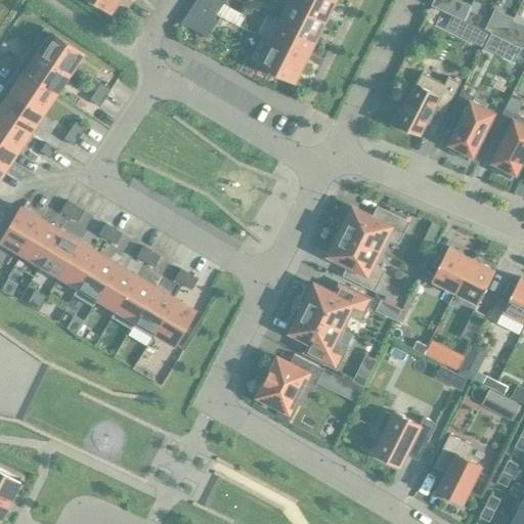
[(93,0),(111,10),(117,0),(93,0)]
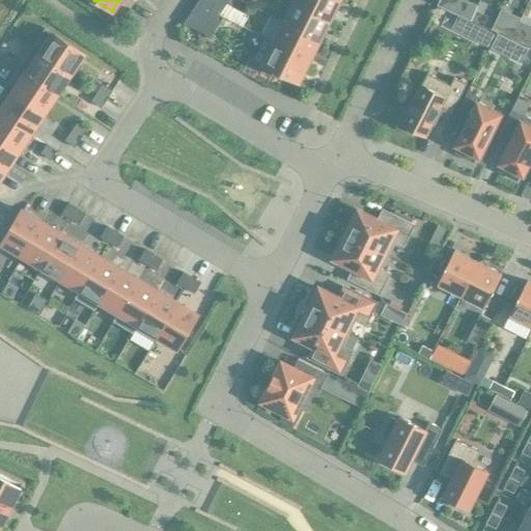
[(219,15),(224,6),(214,0),(198,0),(198,1),(219,15)]
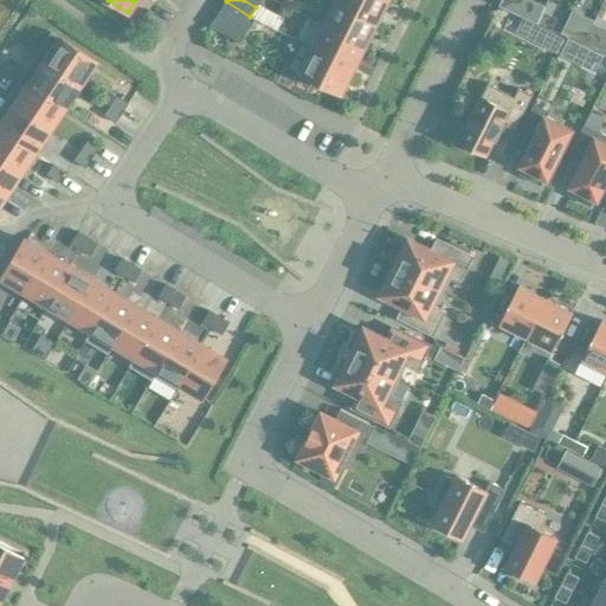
[(386,1),(384,0),(335,0),(335,4),(375,24),(386,1)]
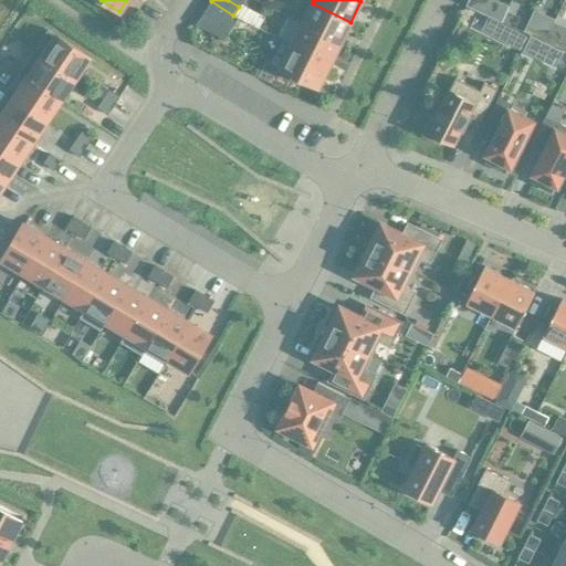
[(493,0),(491,0),(485,13),(499,20),(506,7),(493,0)]
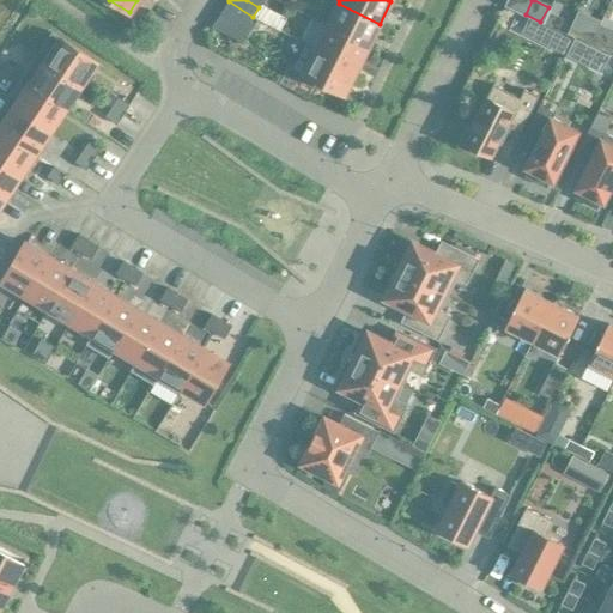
[(229,1),(220,14),(244,29),(253,17),(229,1)]
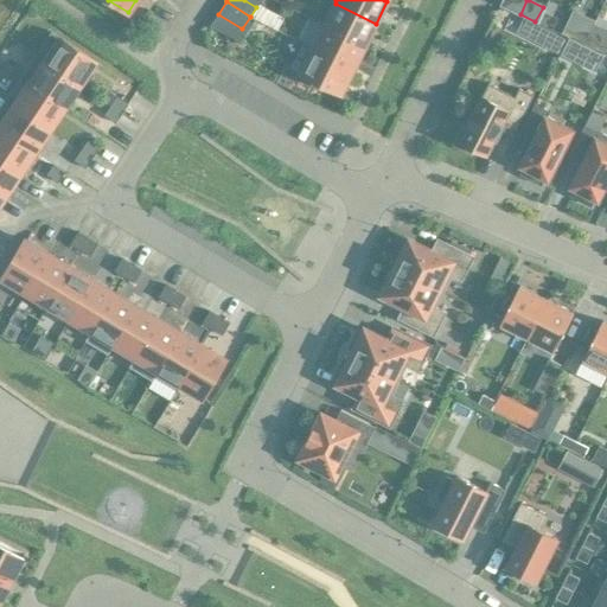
[(250,17),(259,21),(266,10),(259,4),(256,7),(250,17)]
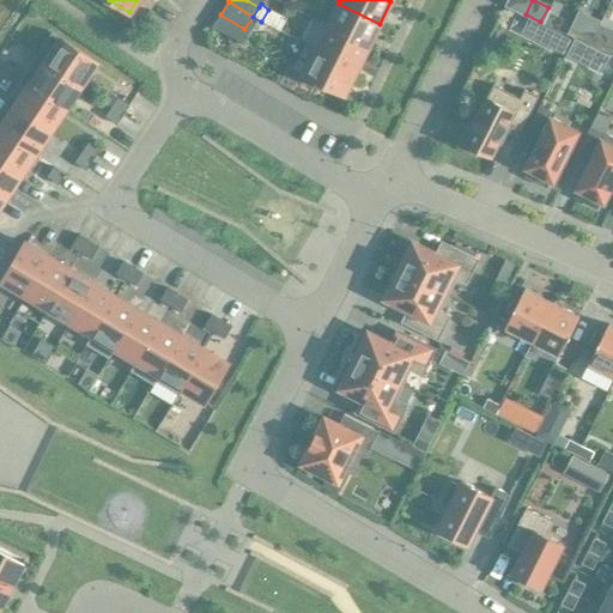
[(380,24),(339,4),(327,26),(368,47),(380,24)]
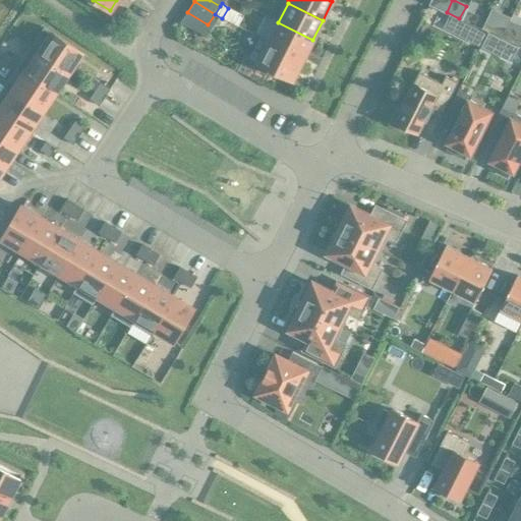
[(228,8),(222,18),(236,27),(243,16),(228,8)]
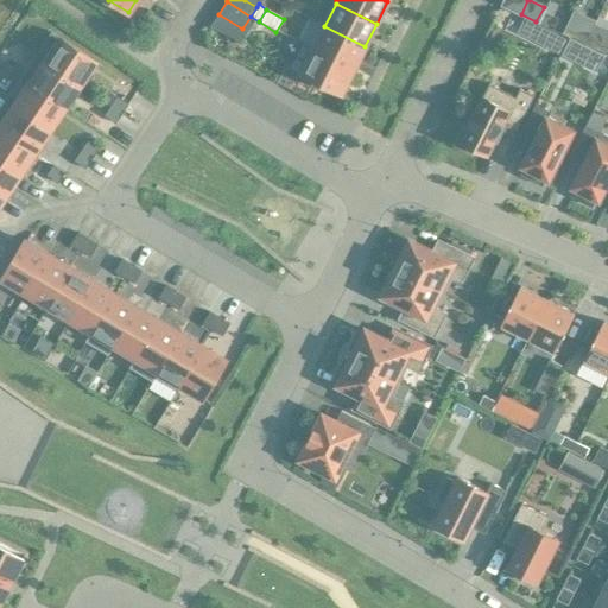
[(543,12),(537,25),(552,31),(557,18),(543,12)]
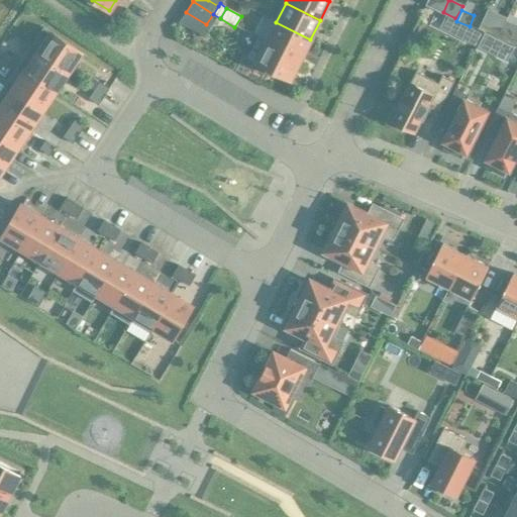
[(499,33),(505,21),(506,18),(499,14),(495,13),(488,28),(499,33)]
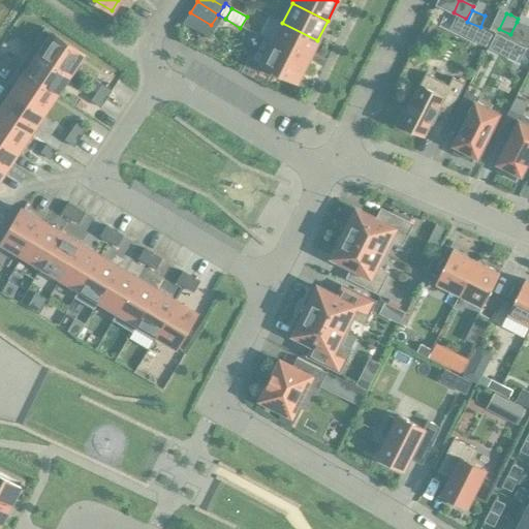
[(317,40),(282,23),(273,42),(263,37),(262,38),(307,61),(317,40)]
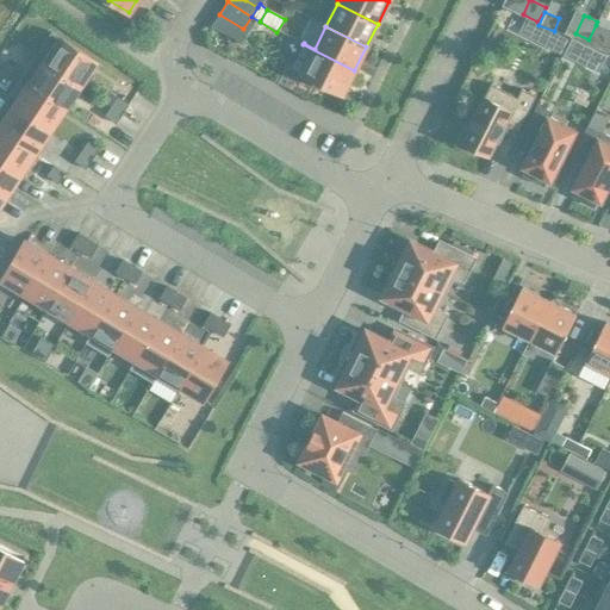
[(35,56),(79,86),(94,63),(50,32),(35,56)]
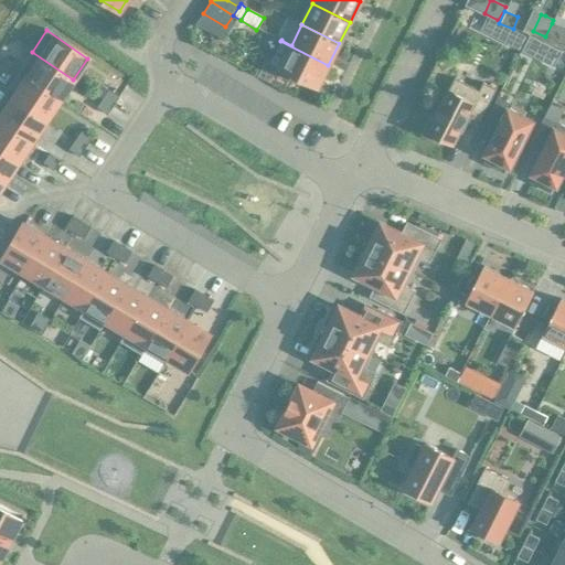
[(515,32),(509,45),(519,51),(525,36),(515,32)]
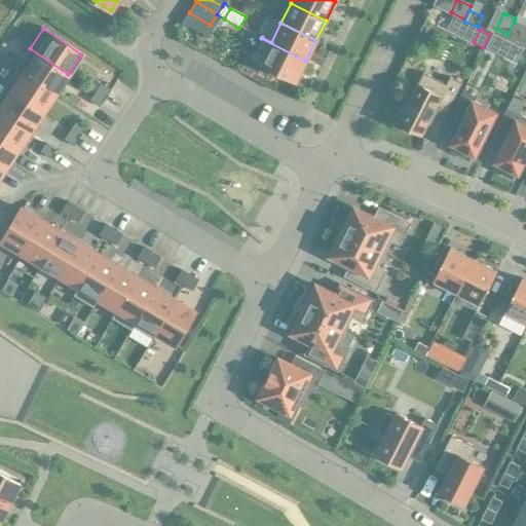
[(485,48),(495,53),(502,40),(492,34),(485,48)]
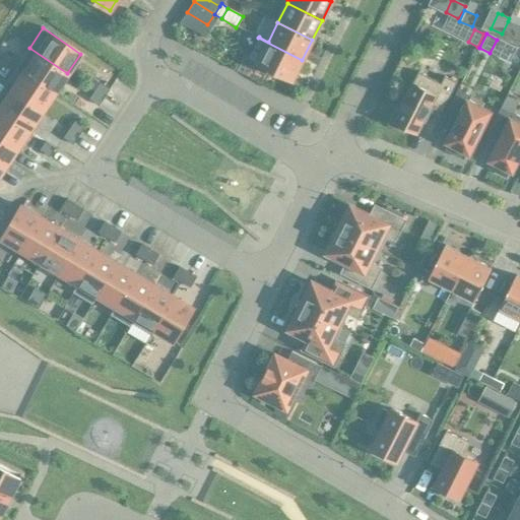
[(302,60),(258,38),(248,58),(291,80),(302,60)]
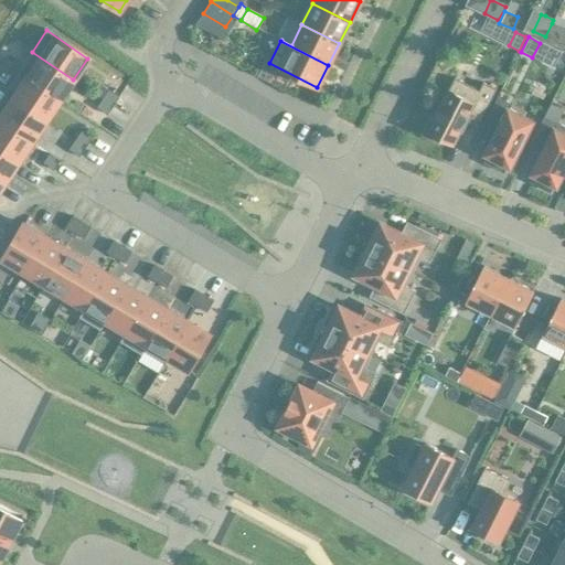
[(60,100),(73,80),(32,52),(18,73),(60,100)]
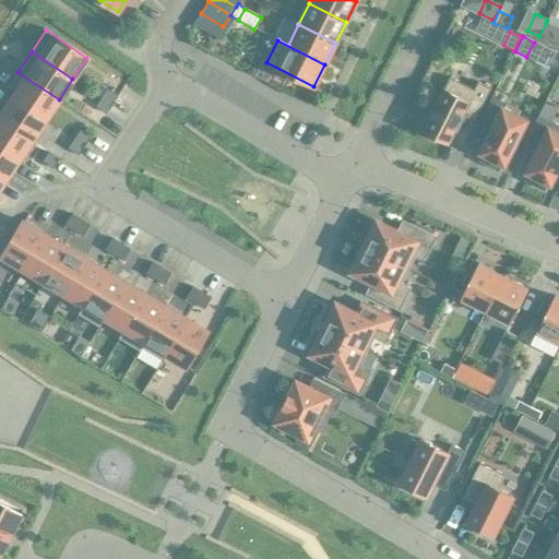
[(59,99),(18,72),(3,93),(45,120),(59,99)]
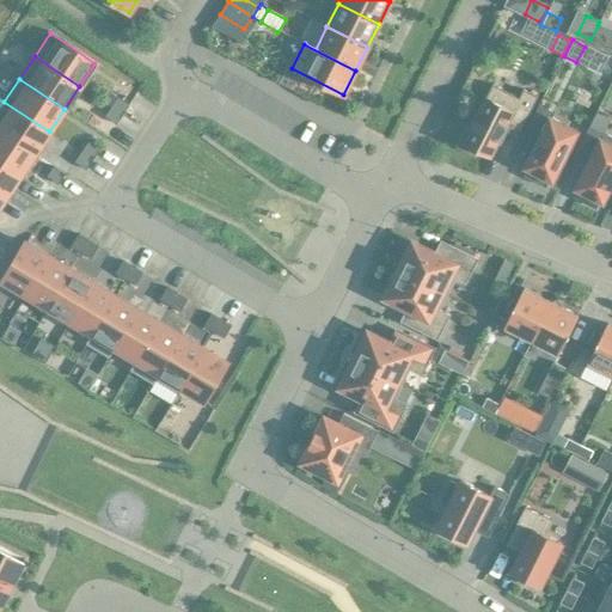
[(454,147),(475,157),(477,151),(490,157),(499,140),(500,141),(507,127),(519,133),(537,97),(521,90),(518,98),(491,85),(469,129),(464,127),(454,147)]
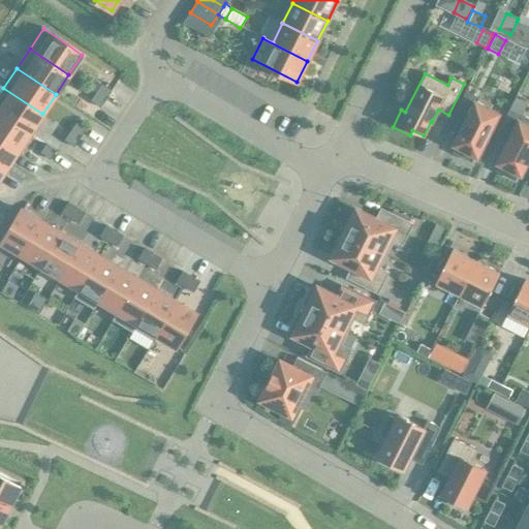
[(100,84),(95,92),(105,99),(112,91),(100,84)]
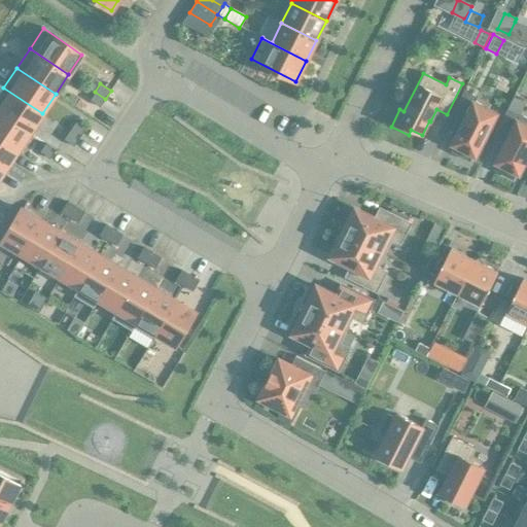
[(0,113),(29,133),(42,113),(3,88),(0,92),(0,113)]
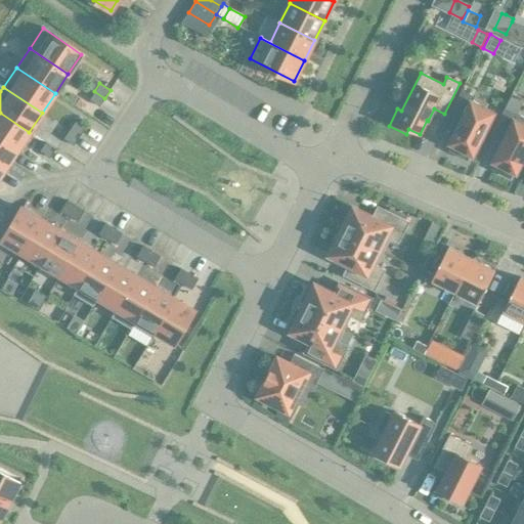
[(474,97),(461,90),(449,114),(461,120),(448,144),(452,146),(449,151),(466,160),(468,154),(472,156),(493,114),(471,102),(474,97)]
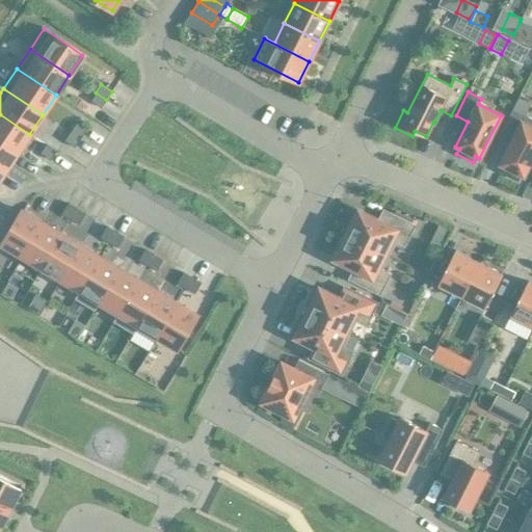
[(100,109),(106,100),(96,92),(89,102),(100,109)]
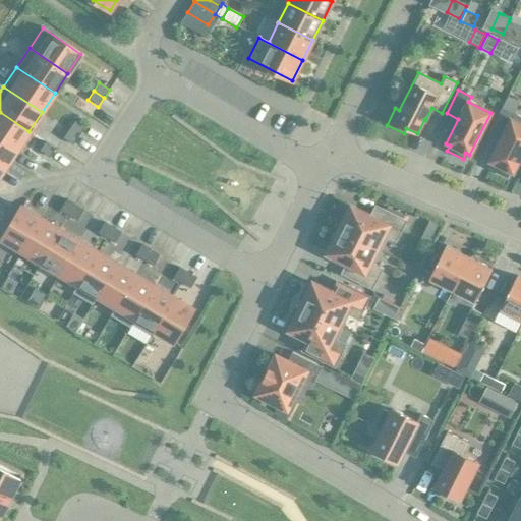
[(514,114),(501,108),(489,131),(501,136),(488,161),(493,163),(489,169),(506,177),(508,171),(512,173),(520,155),(520,124),(511,119),(514,114)]
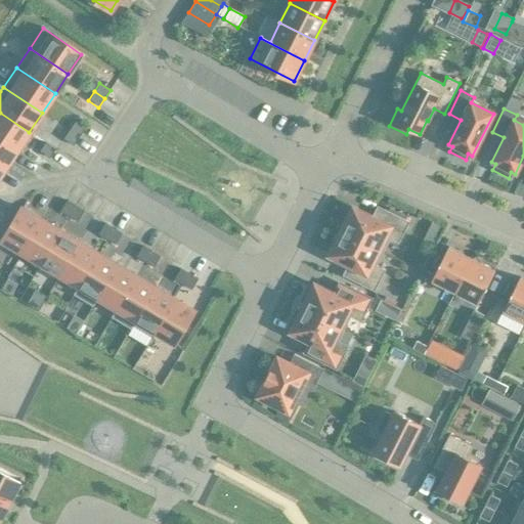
[(29,132),(0,113),(0,140),(15,151),(29,132)]
